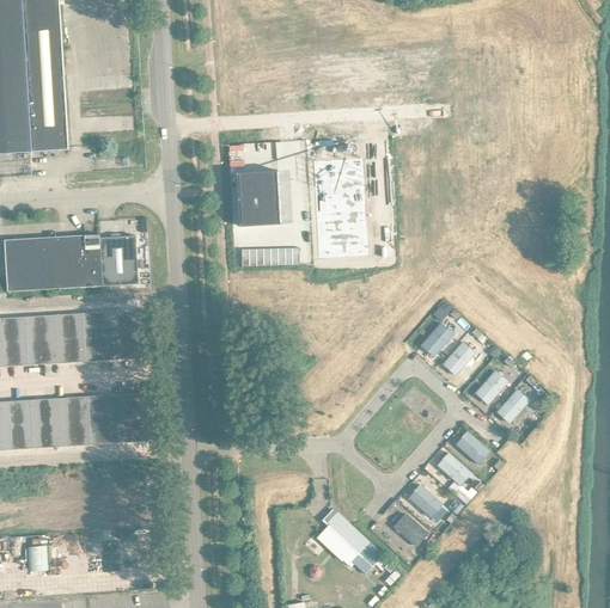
[(58,0),(0,0),(0,153),(67,148),(58,0)]
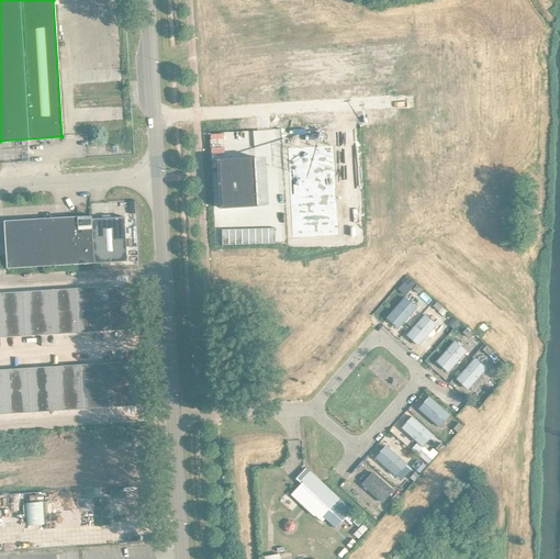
[(289,146),(286,146),(291,236),(336,234),(331,144),(327,144),(327,146),(289,148),(289,146)]
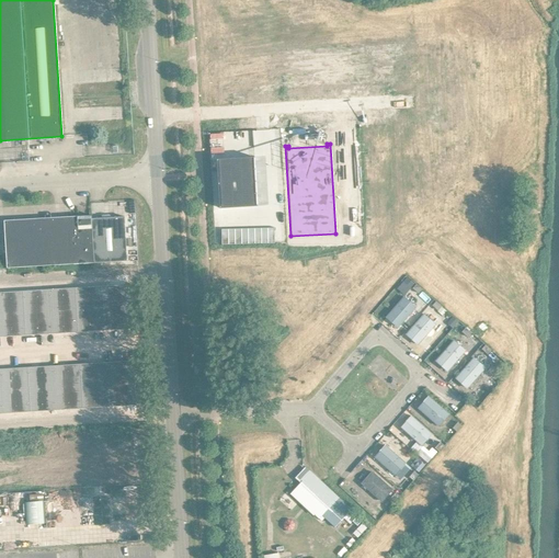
[(253,156),(216,158),(218,207),(257,205),(253,156)]
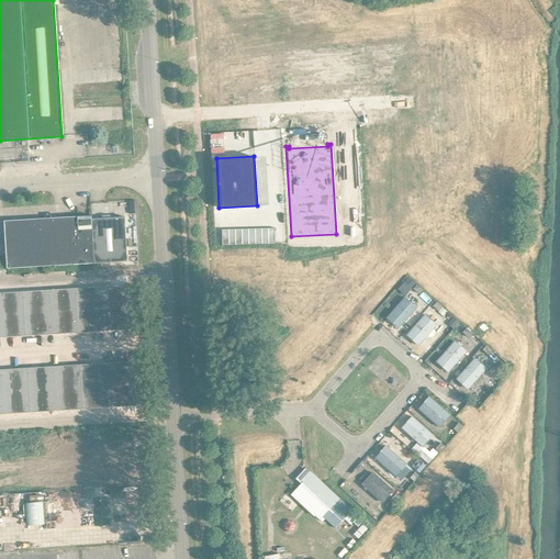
[(6,267),(125,260),(123,216),(90,219),(90,214),(77,215),(3,220),(6,267)]
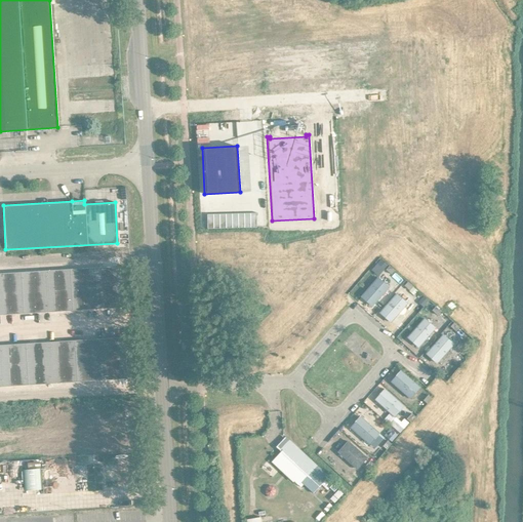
[(379,259),(376,263),(384,270),(387,266),(379,259)]
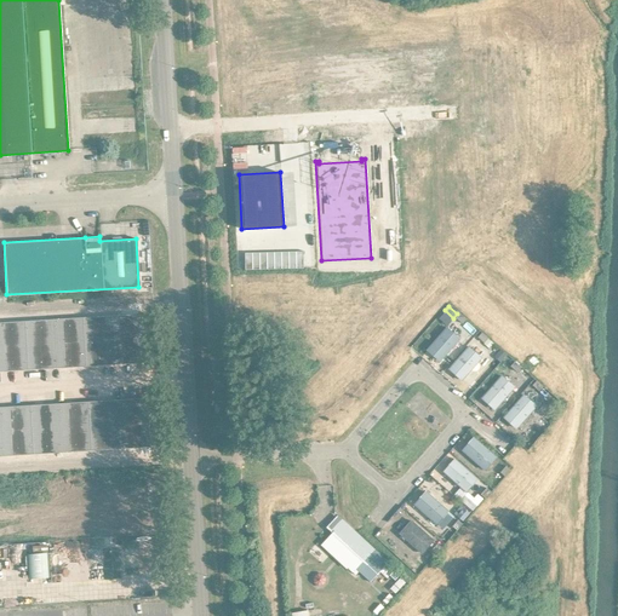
[(445,327),(453,318),(445,310),(436,318),(445,327)]
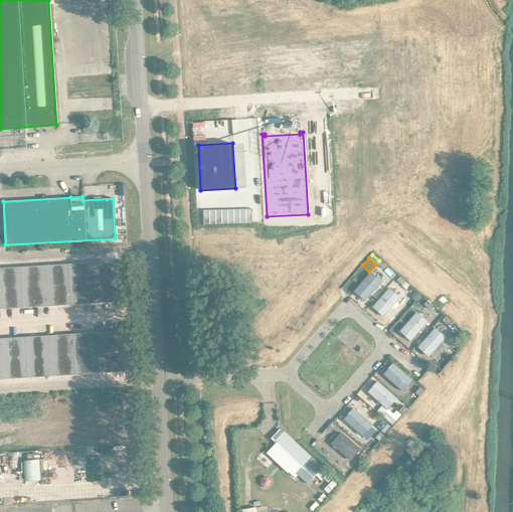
[(0,308),(119,301),(117,260),(0,267),(0,308)]
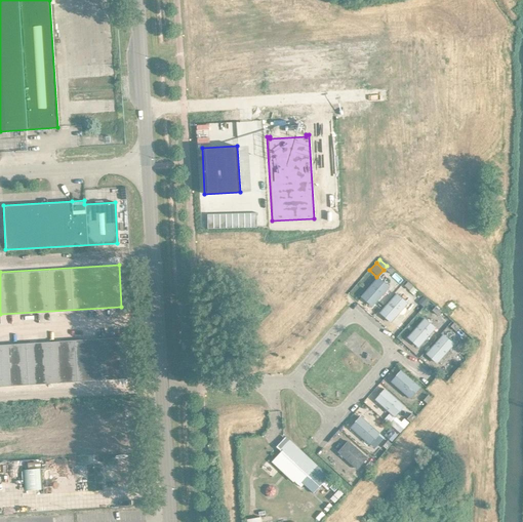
[(394,271),(388,266),(385,269),(391,274),(394,271)]
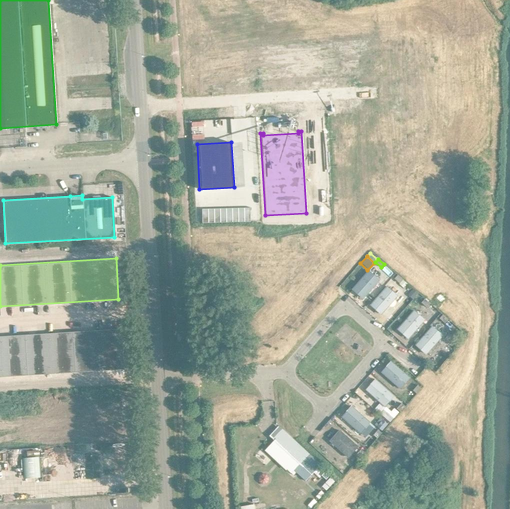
[(362,299),(379,280),(367,270),(350,289),(362,299)]
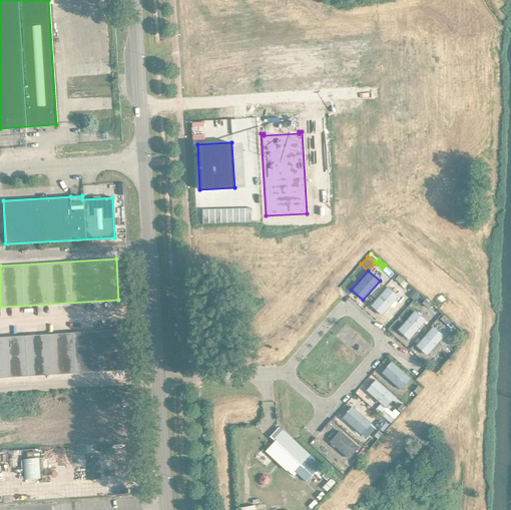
[(400,284),(403,280),(398,276),(394,279),(400,284)]
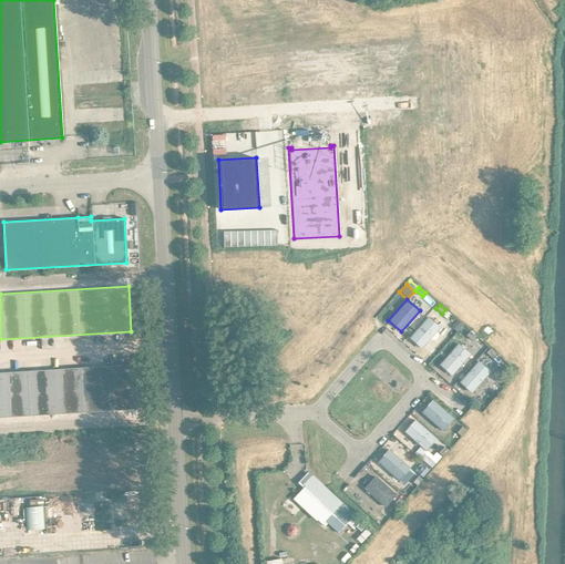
[(420,349),(440,328),(439,327),(443,324),(432,314),(428,317),(408,338),(420,349)]
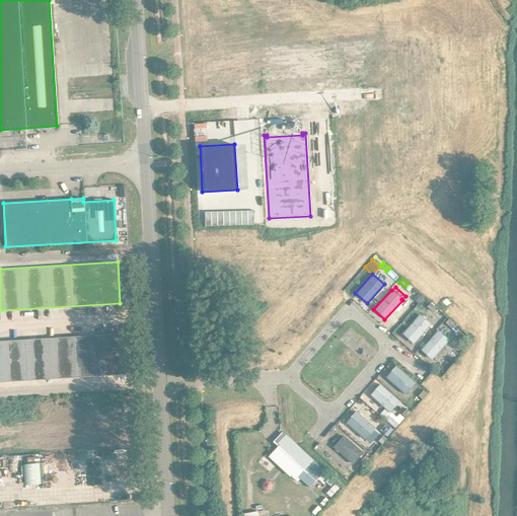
[(418,292),(413,298),(418,303),(423,297),(420,294),(418,292)]
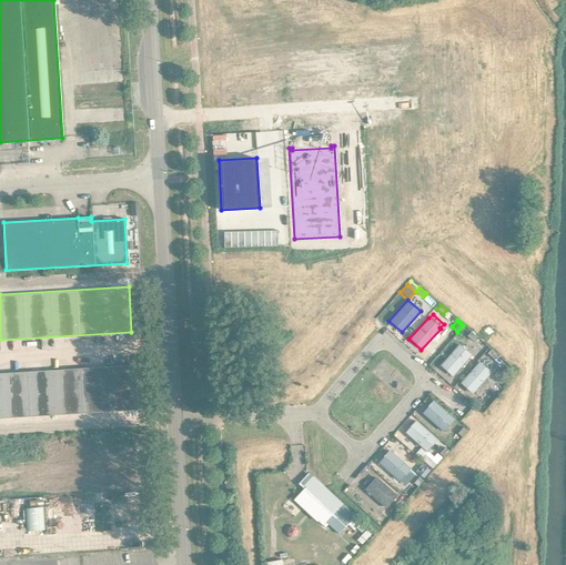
[(472,341),(476,338),(471,332),(466,336),(472,341)]
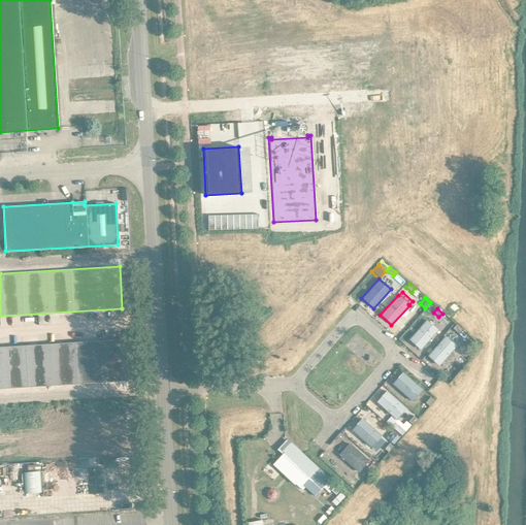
[(420,350),(437,330),(426,320),(407,340),(420,350)]
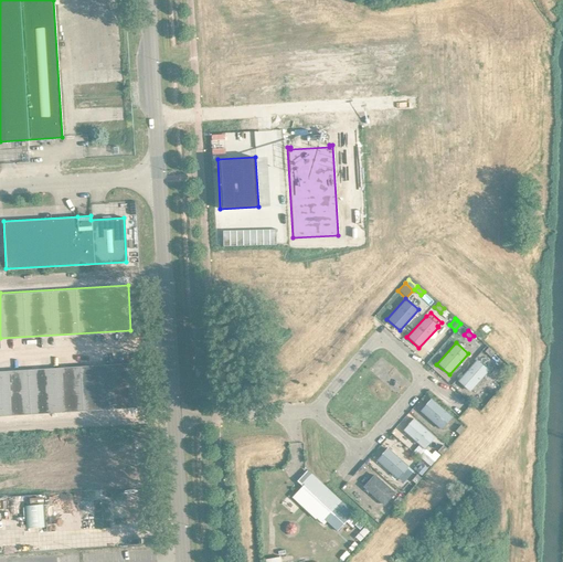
[(489,357),(492,352),(487,348),(484,351),(489,357)]
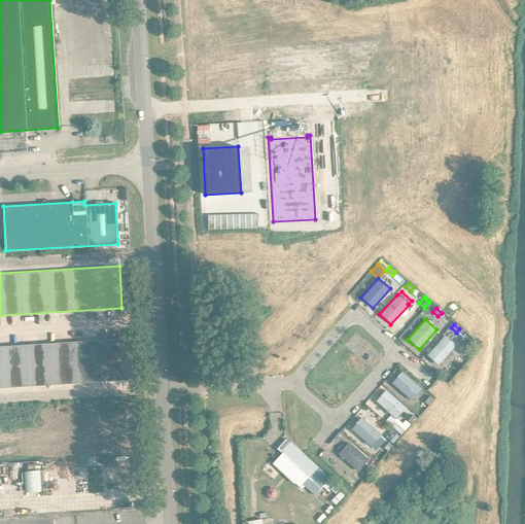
[(438,365),(455,346),(444,336),(425,355),(438,365)]
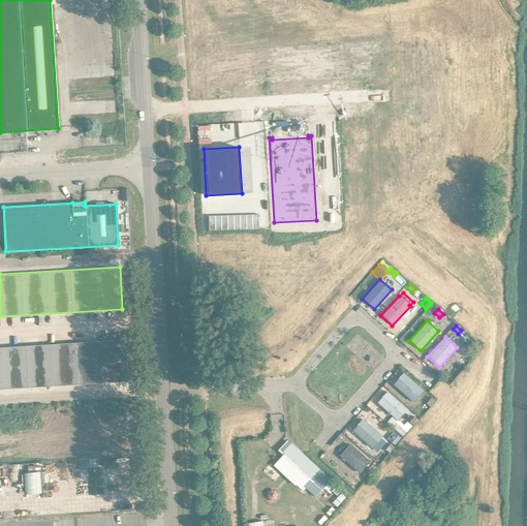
[(0,389),(127,381),(124,339),(0,346),(0,389)]
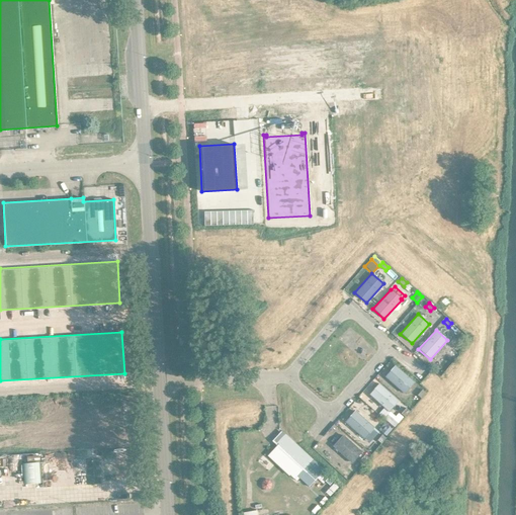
[(403,394),(414,382),(395,365),(383,376),(403,394)]
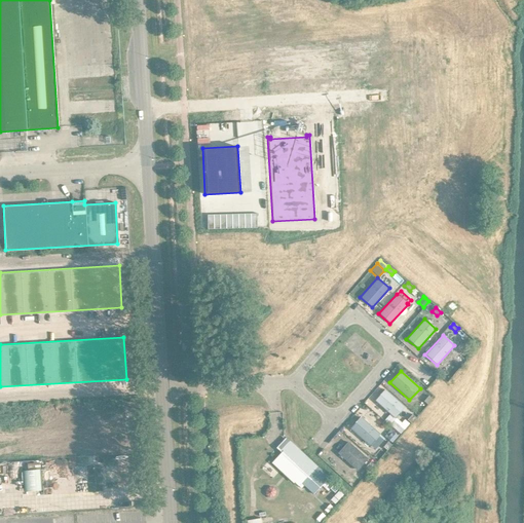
[(384,388),(374,401),(388,414),(395,418),(405,407),(384,388)]
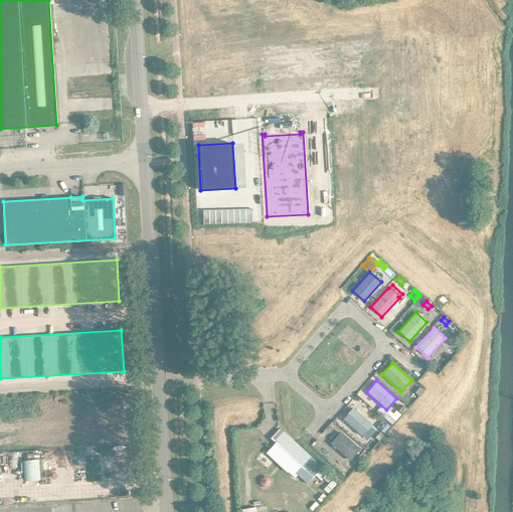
[(422,390),(418,387),(413,392),(417,395),(422,390)]
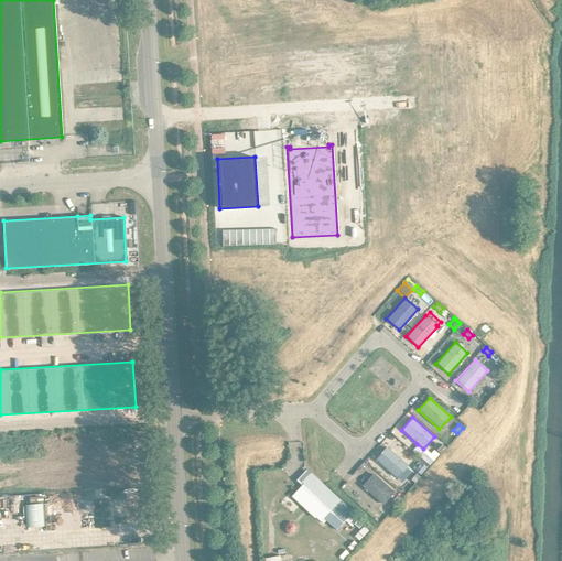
[(445,448),(441,444),(435,450),(440,454),(445,448)]
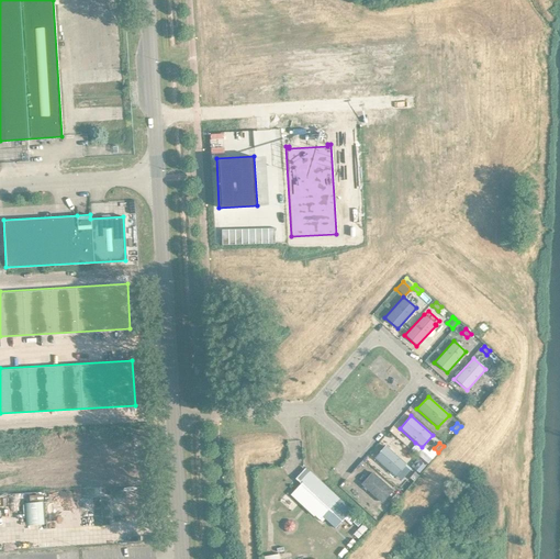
[(405,464),(384,445),(373,458),(394,477),(405,464)]
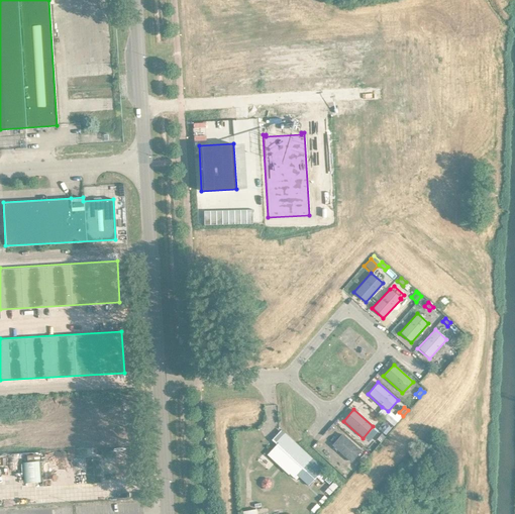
[(388,411),(383,417),(392,426),(401,416),(402,416),(397,412),(396,412),(393,415),(388,411)]
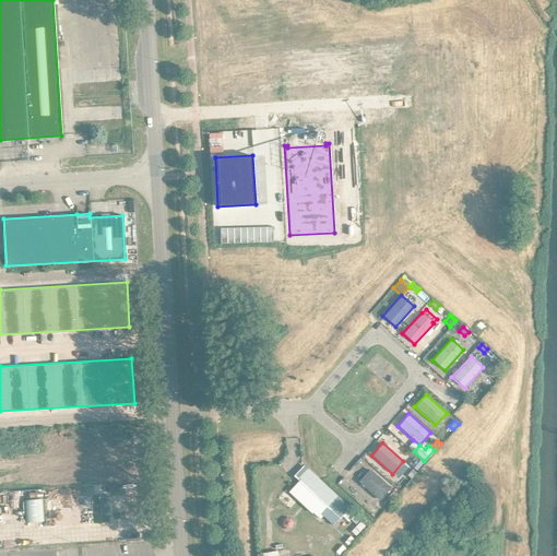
[(414,456),(407,463),(415,470),(422,463),(414,456)]
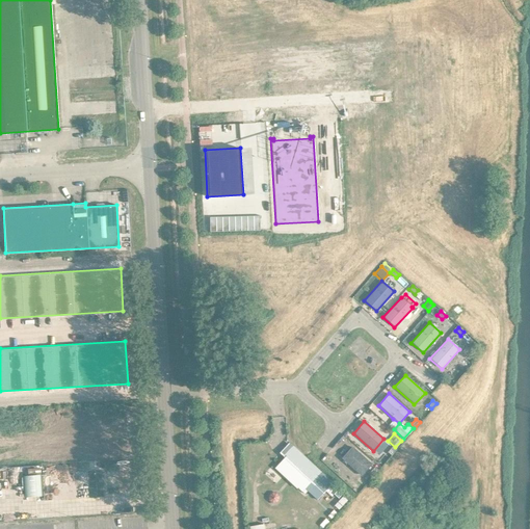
[(332,483),(288,443),(279,452),(306,477),(296,486),(302,493),(306,490),(316,499),(332,483)]
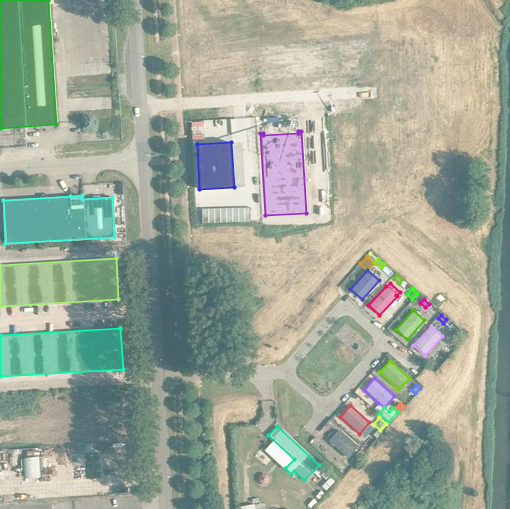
[(357,447),(338,430),(327,441),(347,458),(357,447)]
